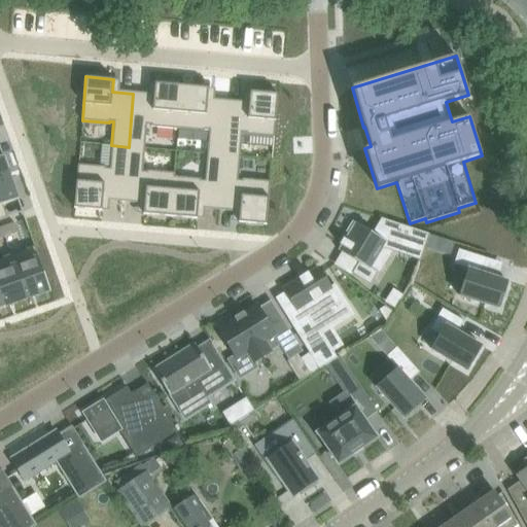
[(133,94),(129,147),(144,148),(146,125),(150,126),(150,127),(178,129),(181,85),(153,83),(152,95),(133,94)]
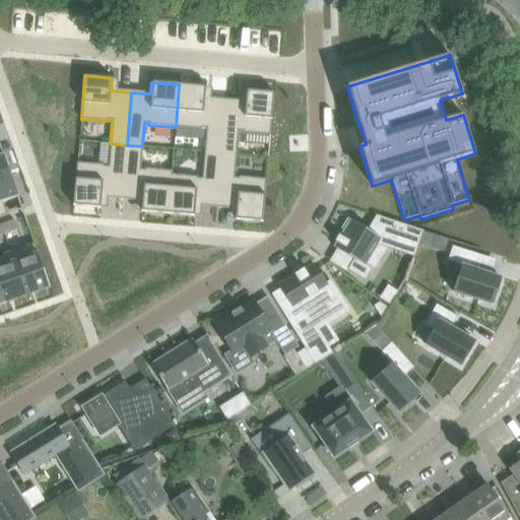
[(179,84),(176,127),(201,130),(201,128),(206,128),(204,152),(220,153),(224,101),(204,99),(205,86),(179,84)]
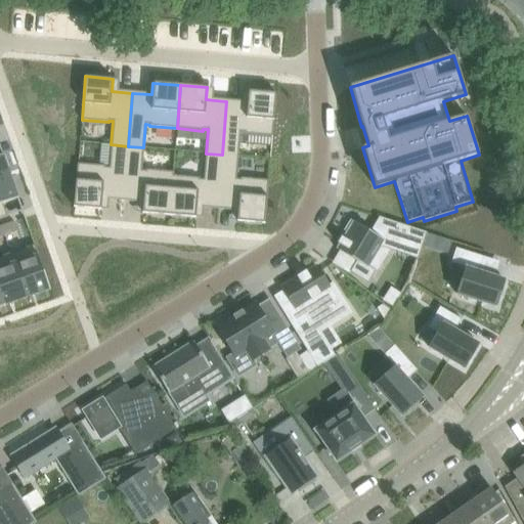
[(226,101),(222,155),(238,156),(241,132),(245,133),(245,134),(272,136),(276,93),(249,91),(248,103),(226,101)]
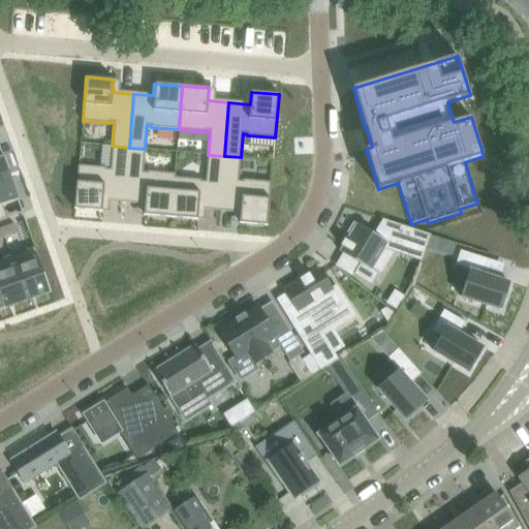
[(78,165),(74,209),(102,211),(103,199),(124,201),(129,148),(112,146),(111,169),(106,169),(106,167),(78,165)]
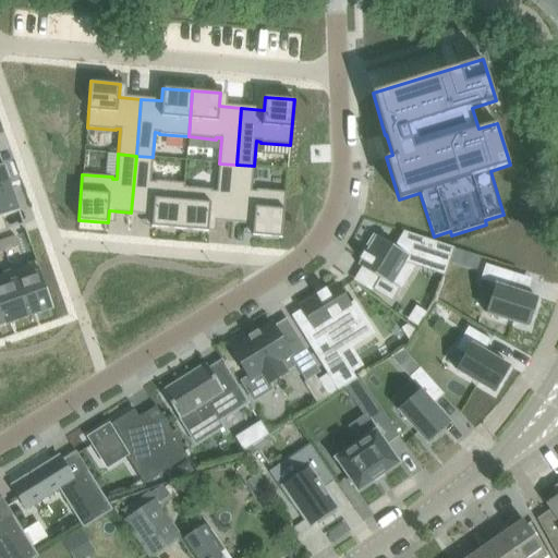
[(136,156),(131,213),(153,215),(152,227),(180,229),(184,183),(156,181),(156,183),(150,182),(153,157),(136,156)]
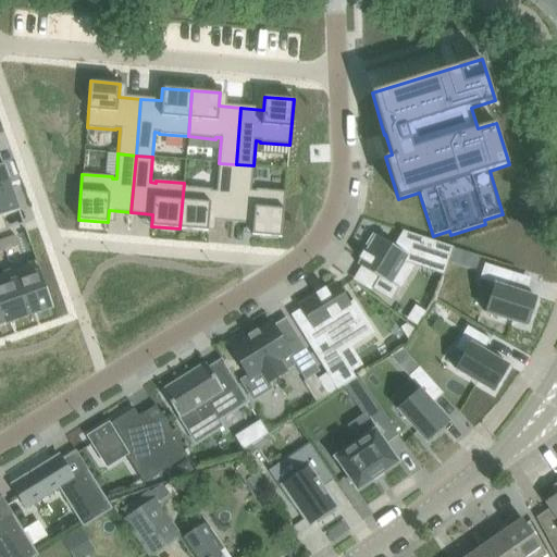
[(184,183),(180,229),(208,232),(209,219),(231,221),(236,164),(219,163),(217,192),(212,192),(212,189),(185,187),(185,183),(184,183)]
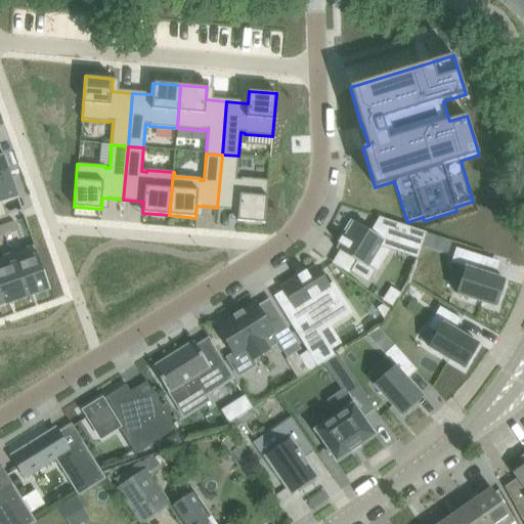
[(0,180),(10,176),(3,155),(0,156),(0,180)]
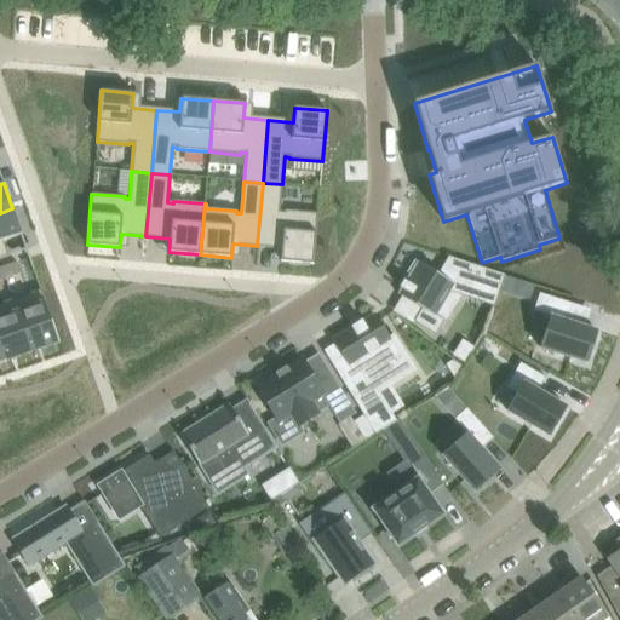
[(263,183),(257,246),(281,247),(280,262),(314,265),(319,213),(285,210),(285,212),(280,212),(282,184),(263,183)]
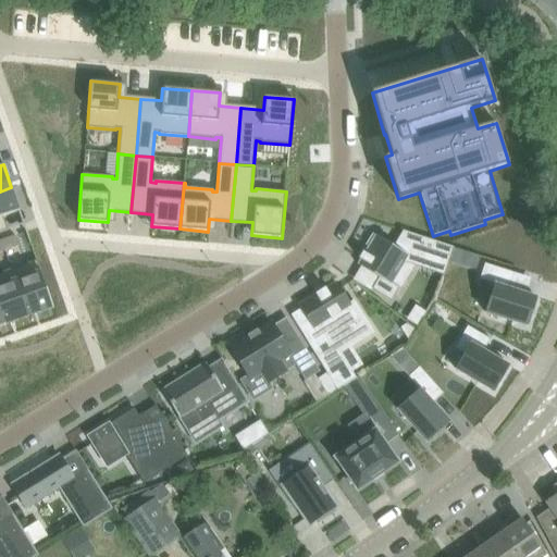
[(0,233),(8,230),(3,217),(20,211),(11,187),(0,192),(0,233)]
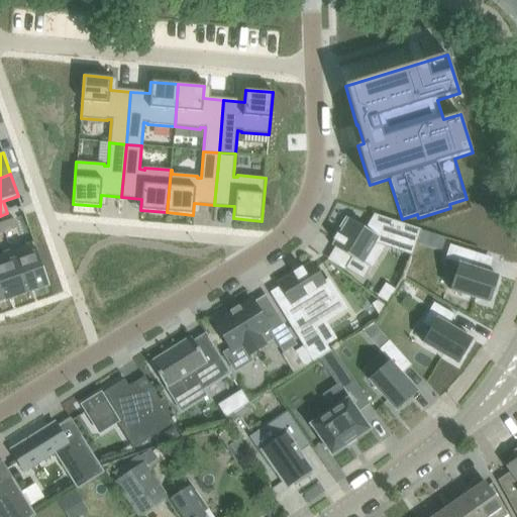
[(334,240),(331,245),(352,257),(345,269),(364,280),(371,268),(364,264),(368,256),(376,242),(383,245),(382,245),(412,255),(421,229),(374,214),(366,228),(348,218),(345,217),(345,218),(340,227),(341,228),(338,234),(337,233),(336,234),(339,236),(337,241),(333,239),(333,240),(334,240)]
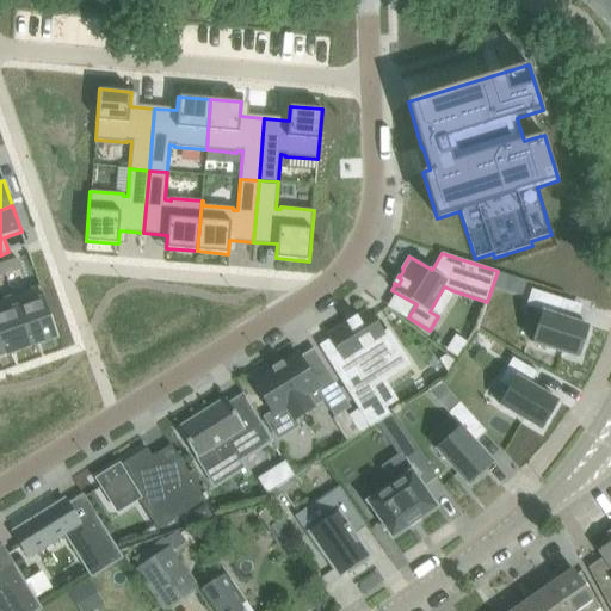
[(16,259),(1,264),(5,276),(20,270),(16,259)]
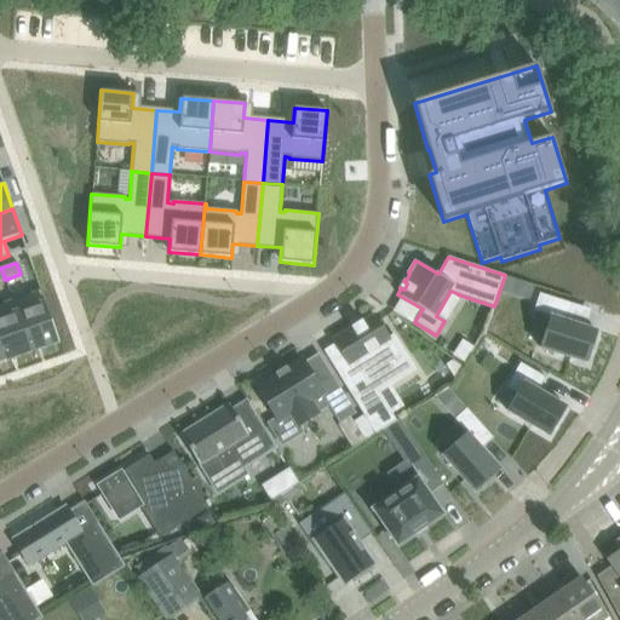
[(41,290),(13,299),(32,352),(59,343),(41,290)]
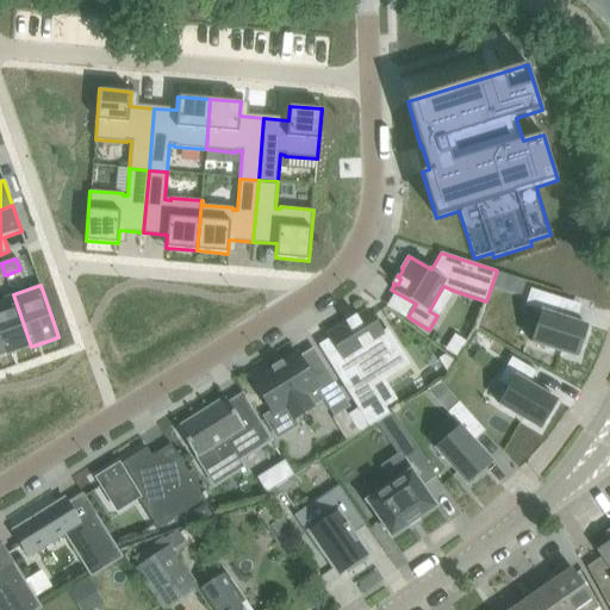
[(530,290),(526,306),(542,312),(531,343),(577,358),(587,327),(556,316),(562,299),(530,290)]
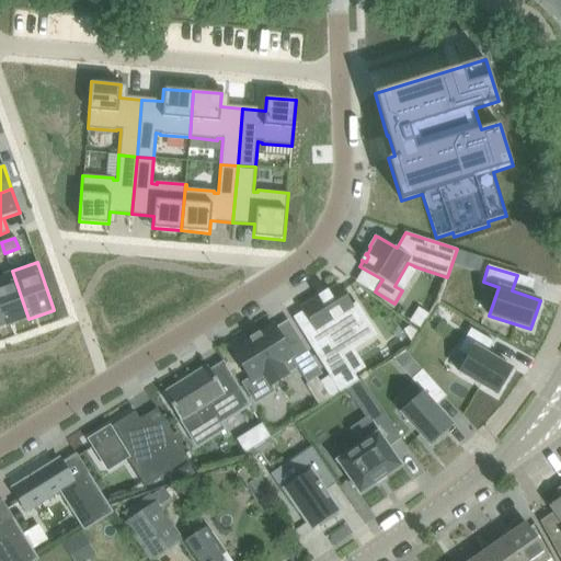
[(12,271),(0,275),(0,313),(4,328),(29,319),(12,271)]
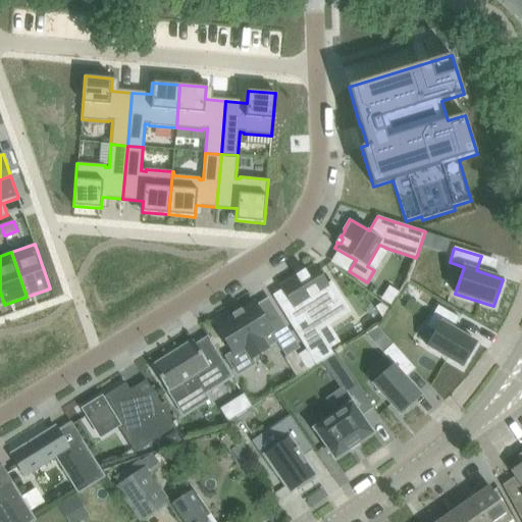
[(296,276),(281,286),(293,304),(281,310),(316,366),(333,355),(319,330),(312,320),(328,310),(329,312),(338,307),(337,304),(343,302),(331,284),(328,286),(315,265),(306,271),(305,270),(304,270),(305,271),(297,276),(297,275),(296,275),(296,276)]
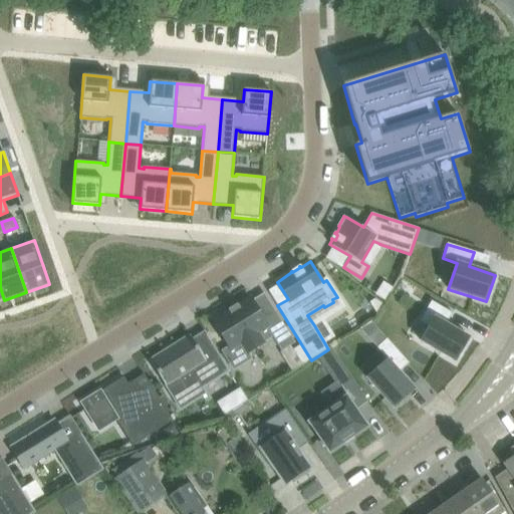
[(229,311),(213,321),(229,347),(231,350),(242,343),(248,353),(258,347),(257,347),(264,343),(273,337),(282,351),(295,342),(275,310),(263,317),(251,298),(238,305),(238,304),(237,305),(238,306),(230,311),(229,309),(228,310),(229,311)]
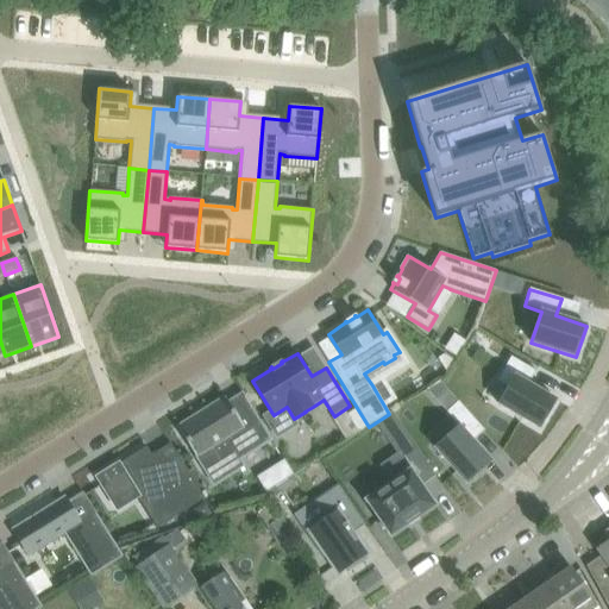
[(512,357),(497,381),(508,388),(498,405),(539,428),(556,400),(528,383),(535,371),(512,357)]
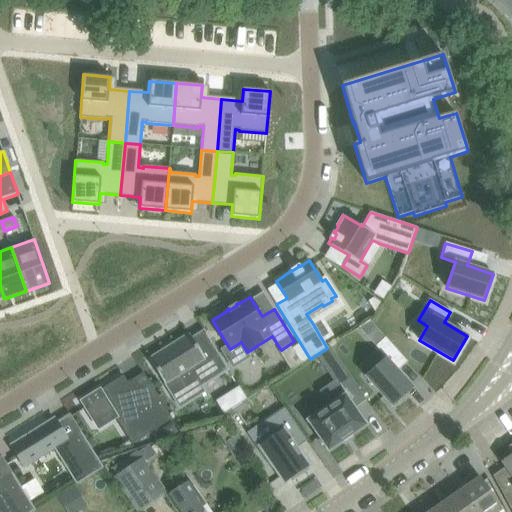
[(165,349),(149,359),(172,396),(197,380),(201,387),(229,370),(204,330),(203,331),(205,334),(194,341),(192,338),(190,334),(174,344),(165,349)]
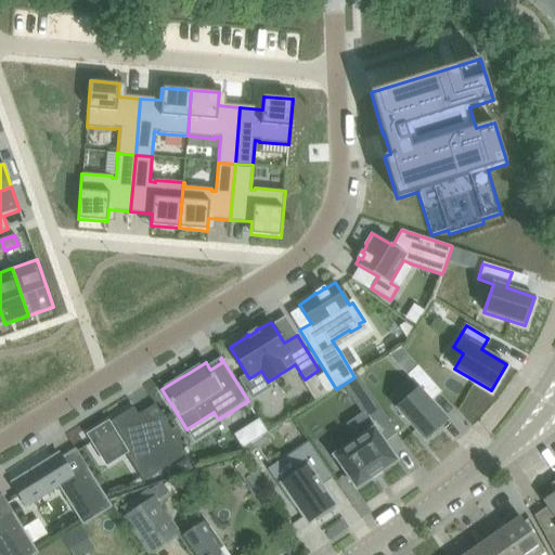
[(418,388),(397,409),(425,441),(448,421),(431,402),(441,392),(417,365),(407,375),(418,388)]
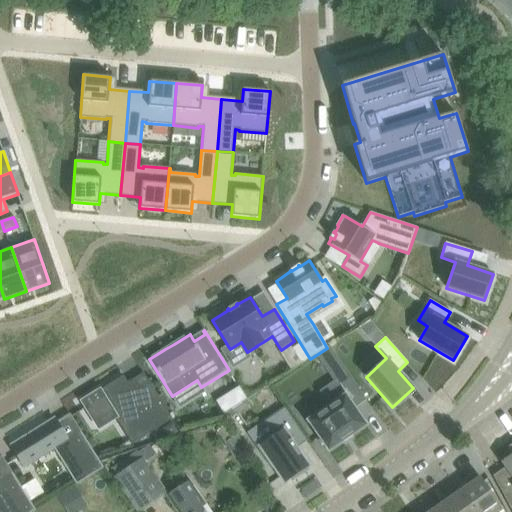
[(319,391),(329,406),(307,421),(308,422),(309,422),(328,449),(327,450),(328,451),(366,425),(365,423),(365,424),(354,408),(367,400),(347,372),(334,381),(319,391)]
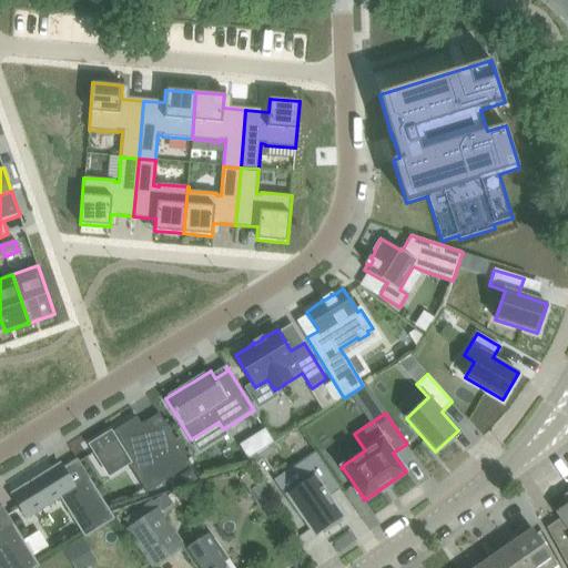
[(137,417),(91,445),(95,452),(93,453),(102,467),(105,465),(122,454),(129,465),(146,493),(191,465),(159,414),(158,414),(162,422),(146,432),(141,425),(137,417)]
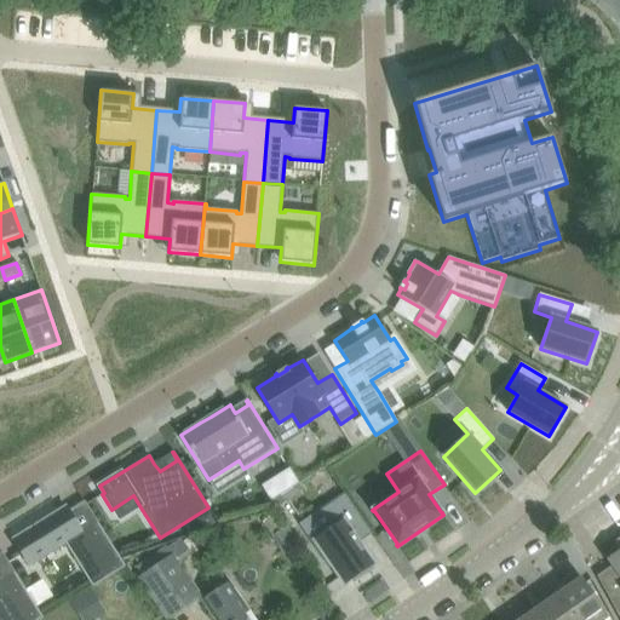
[(290,469),(281,475),(290,489),(299,483),(290,469)]
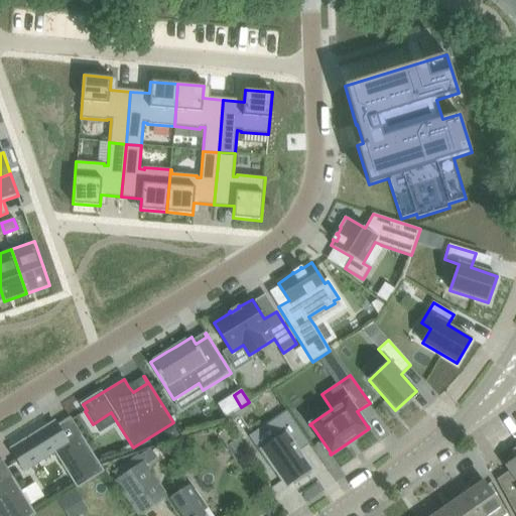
[(274,442),(260,452),(274,472),(276,470),(286,485),(294,480),(297,483),(309,474),(307,471),(310,469),(298,452),(308,444),(286,412),(264,427),(267,432),(265,434),(267,438),(270,436),(274,442)]
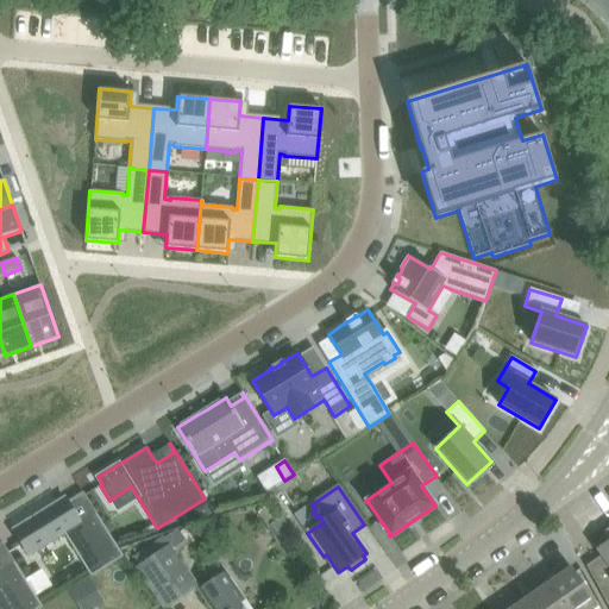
[(64,498),(13,529),(29,556),(64,534),(90,577),(124,557),(96,513),(80,522),(67,502),(64,498)]
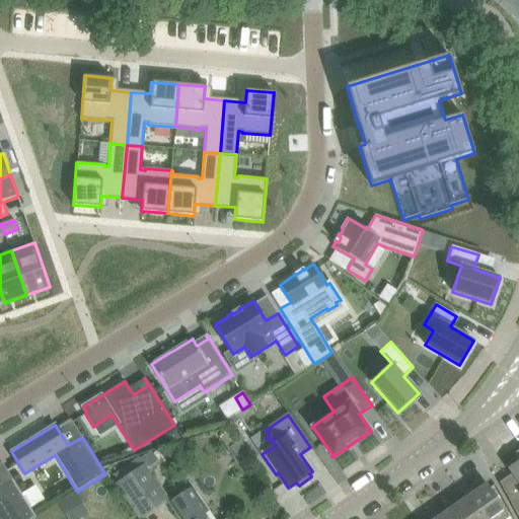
[(175,427),(166,433),(172,443),(182,438),(175,427)]
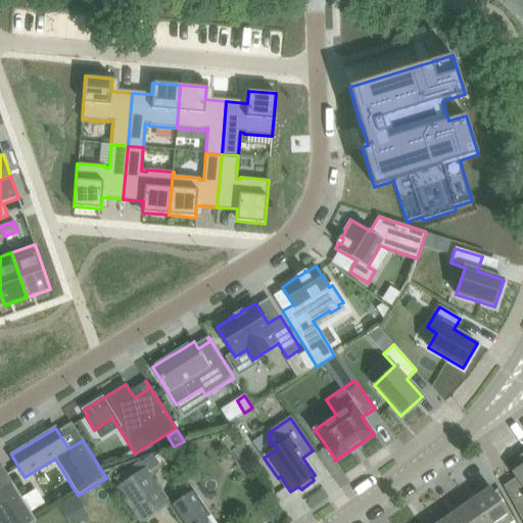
[(522,454),(519,457),(522,465),(512,472),(522,488),(522,496),(513,504),(522,522),(522,454)]
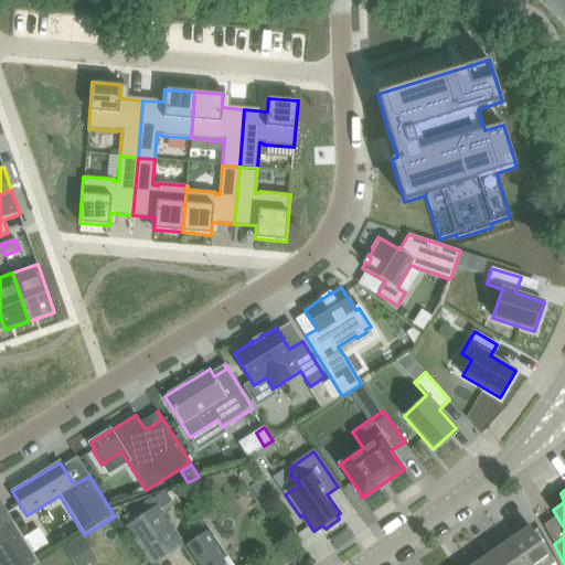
[(157,507),(139,520),(128,526),(152,563),(182,544),(157,507)]
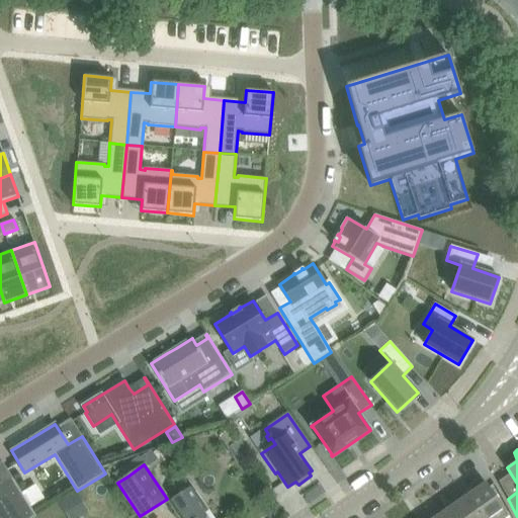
[(0,517),(32,517),(36,516),(12,478),(11,478),(11,479),(0,486),(0,517)]
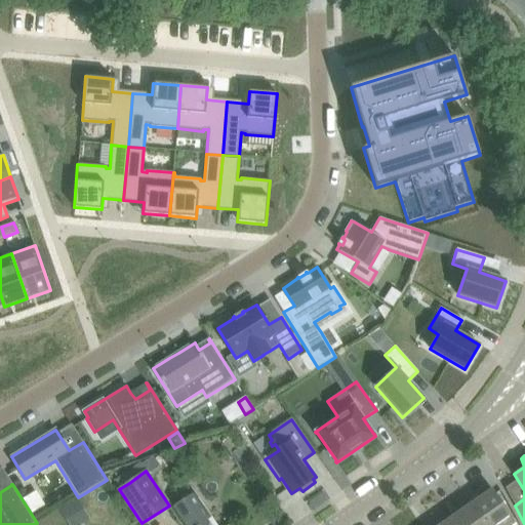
[(479,497),(472,502),(487,524),(512,524),(515,523),(513,519),(513,518),(503,506),(492,489),(490,490),(487,485),(476,492),(479,497)]
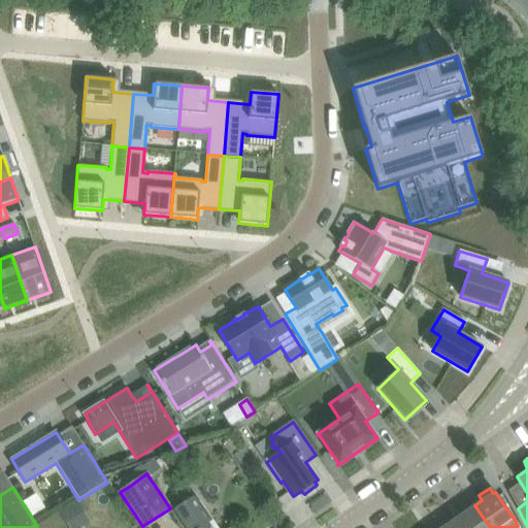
[(217,527),(212,521),(196,496),(195,495),(171,512),(183,527),(217,527)]
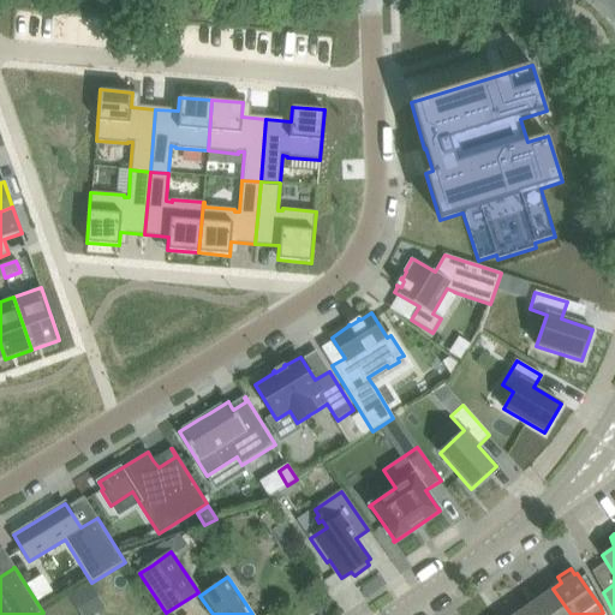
[(89,587),(71,597),(82,614),(85,614),(101,607),(89,587)]
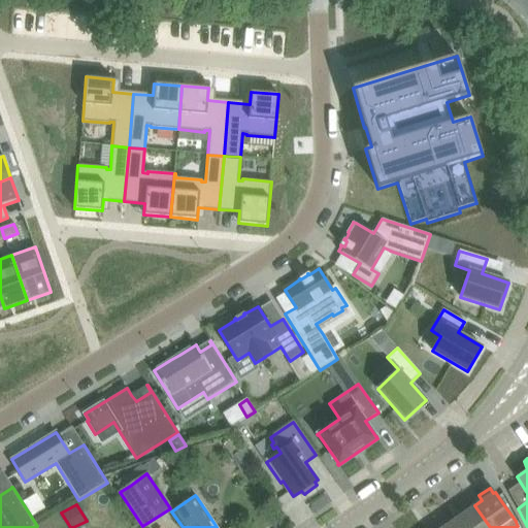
[(490,527),(474,505),(454,520),(459,527),(490,527)]
